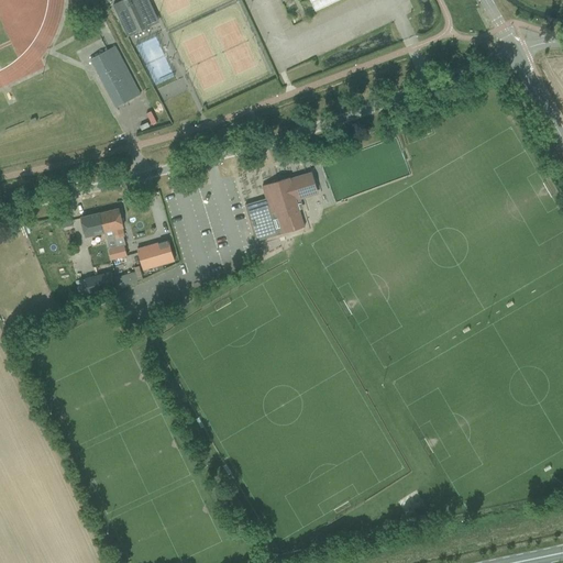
[(148,0),(122,0),(113,4),(128,36),(159,21),(148,0)]
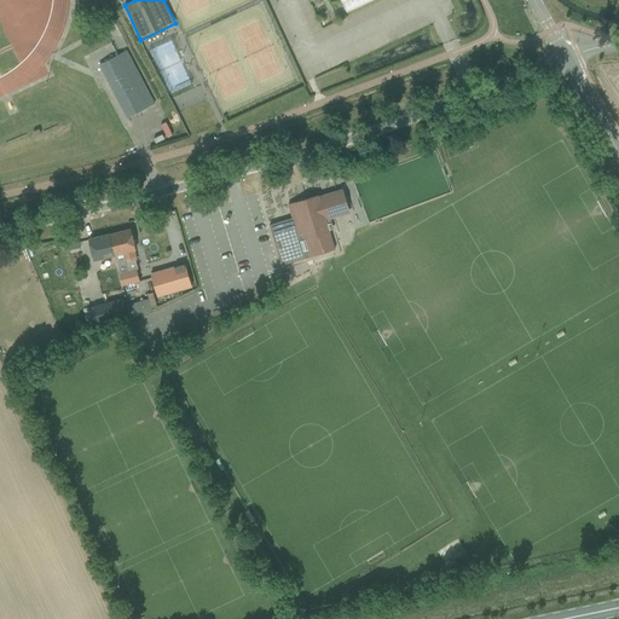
[(341,0),(347,12),(371,0),(341,0)]
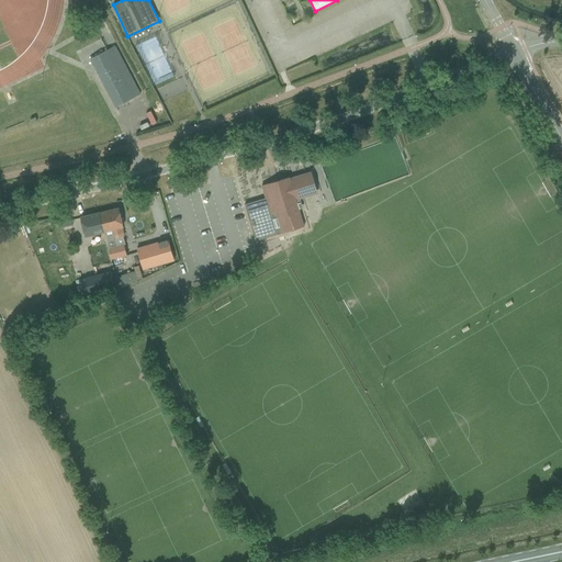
[(90,59),(115,108),(141,94),(115,46),(90,59)]
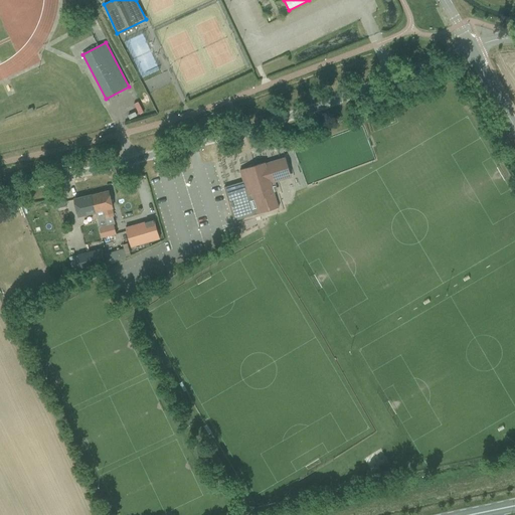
[(292,177),(285,157),(266,163),(265,162),(254,165),(253,164),(248,166),(249,167),(239,170),(243,181),(224,187),(234,221),(254,215),(247,194),(252,193),(259,213),(279,207),(274,191),(278,190),(275,182),(292,177)]
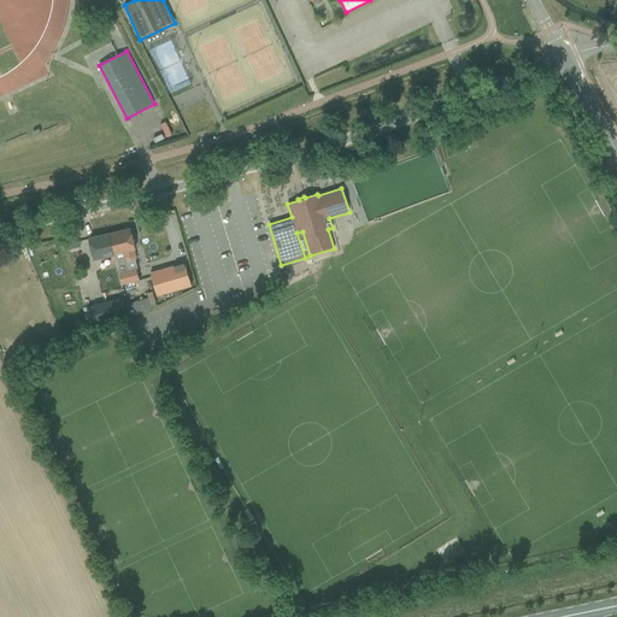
[(130,229),(110,234),(115,254),(118,266),(123,285),(139,281),(135,269),(129,270),(127,262),(136,259),(137,259),(135,250),(133,240),(130,229)]
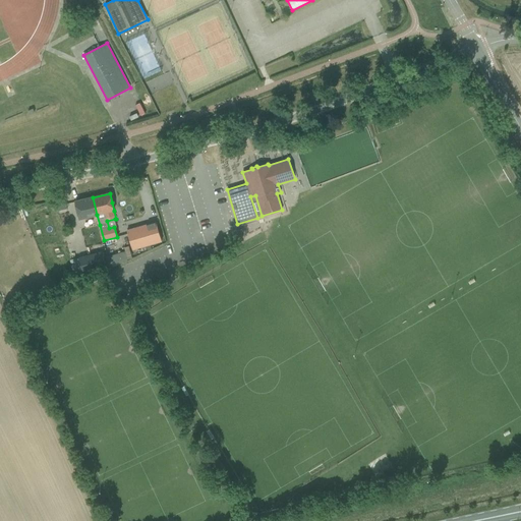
[(75,201),(79,219),(97,215),(93,197),(75,201)]
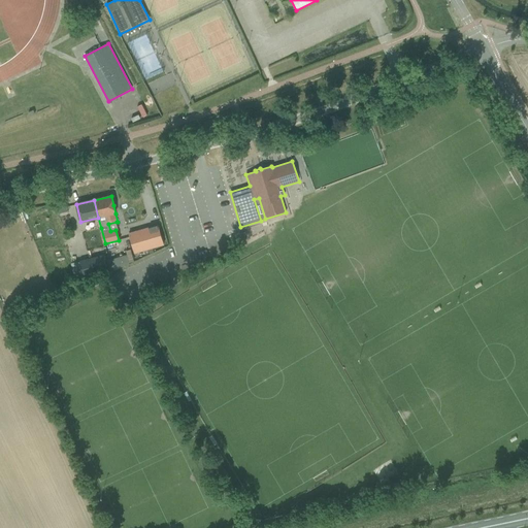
[(66,202),(56,204),(57,209),(59,213),(68,211),(67,206),(66,202)]
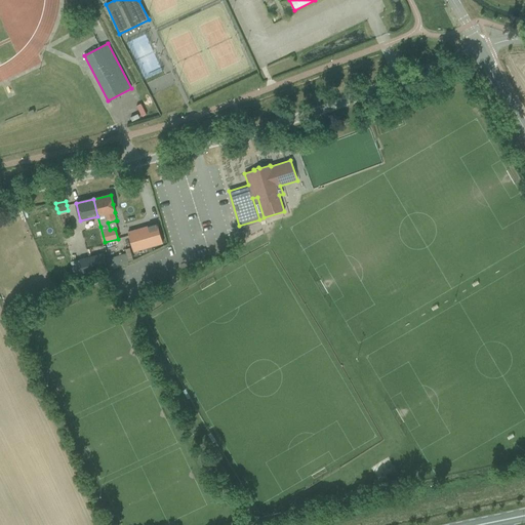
[(133,252),(163,243),(157,224),(128,232),(133,252)]
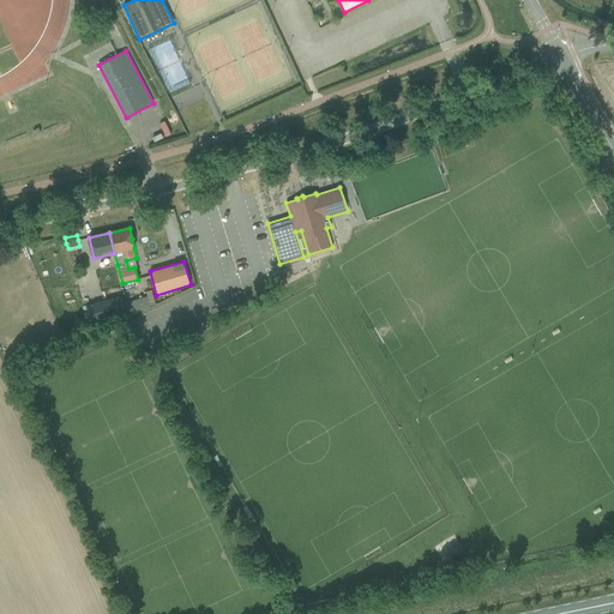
[(120,296),(92,304),(97,323),(126,315),(120,296)]
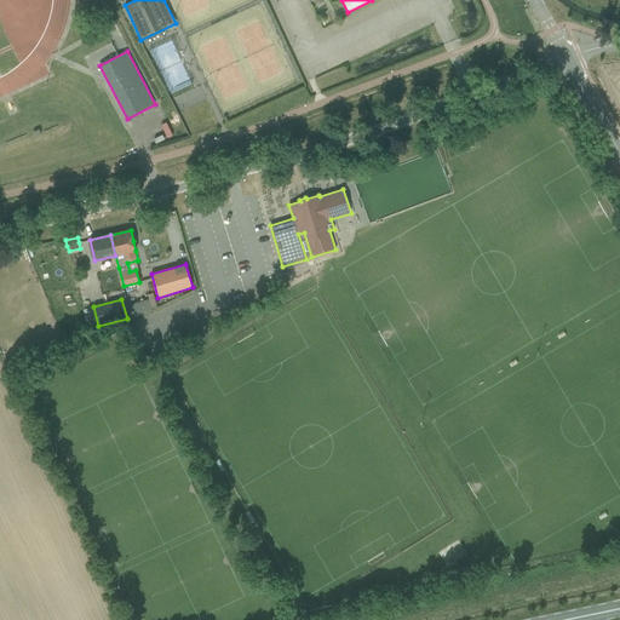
[(468,566),(448,570),(452,579),(470,574),(468,566)]
